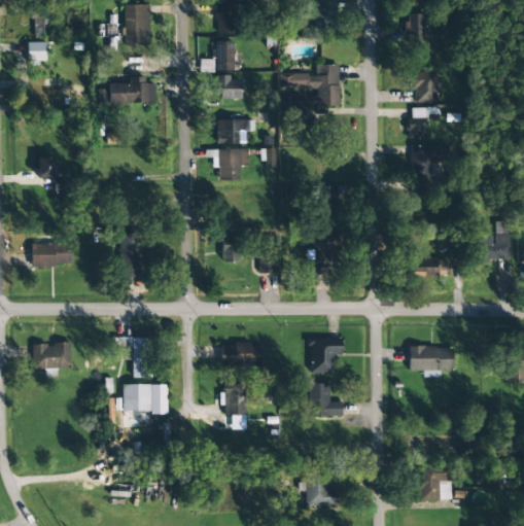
[(37,36),(54,35),(53,0),(31,0),(32,3),(37,3),(37,36)]
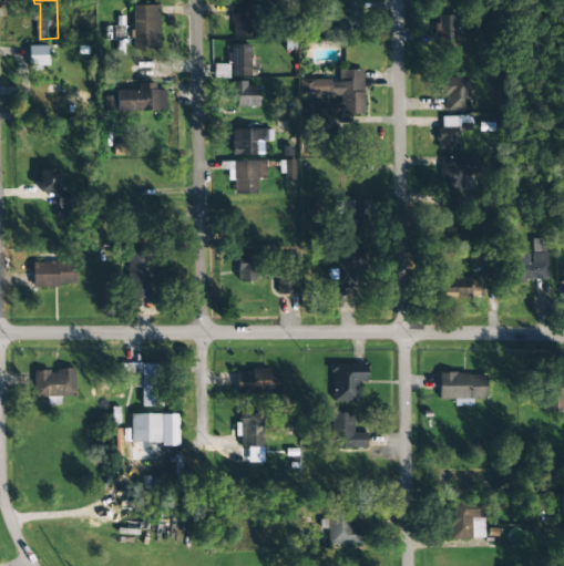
[(362,34),(361,0),(339,1),(340,35),(362,34)]
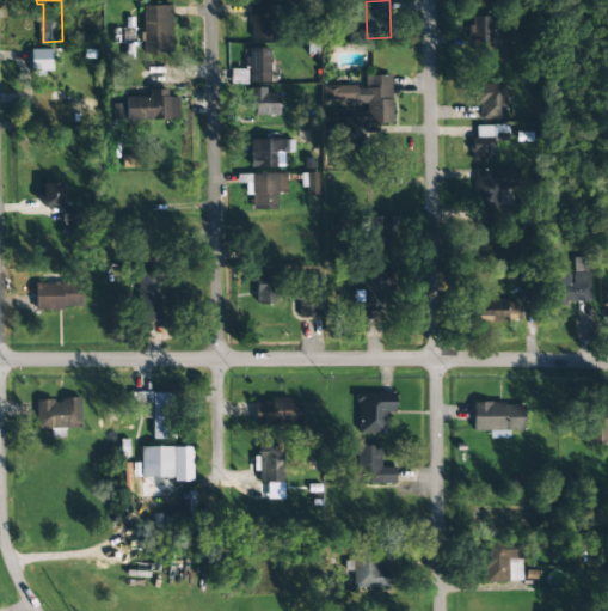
[(252,4),(253,38),(275,38),(275,4),(252,4)]
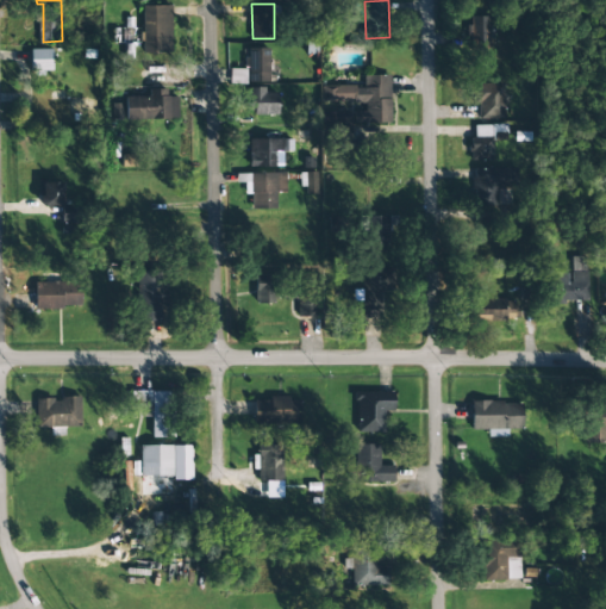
[(147,53),(174,51),(174,5),(145,6),(147,53)]
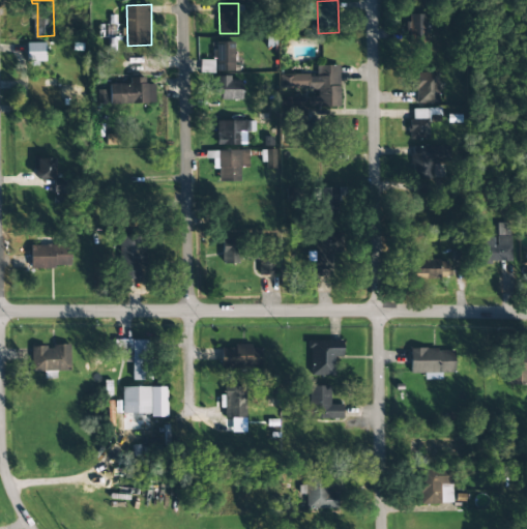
[(428,15),(413,13),(412,38),(427,38),(428,15)]
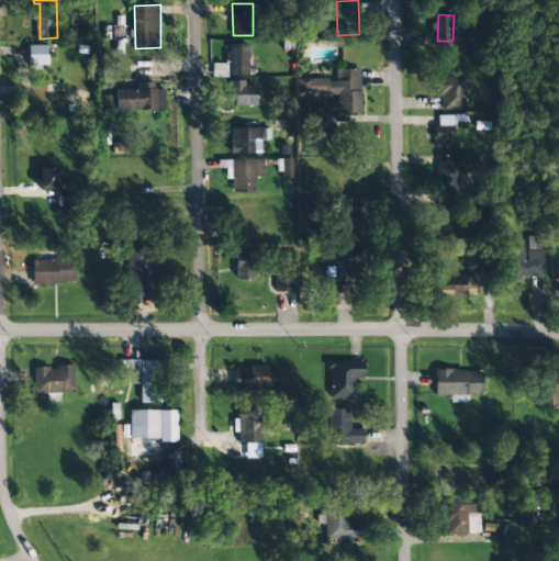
[(134,37),(134,27),(125,27),(126,15),(118,15),(118,37),(134,37)]
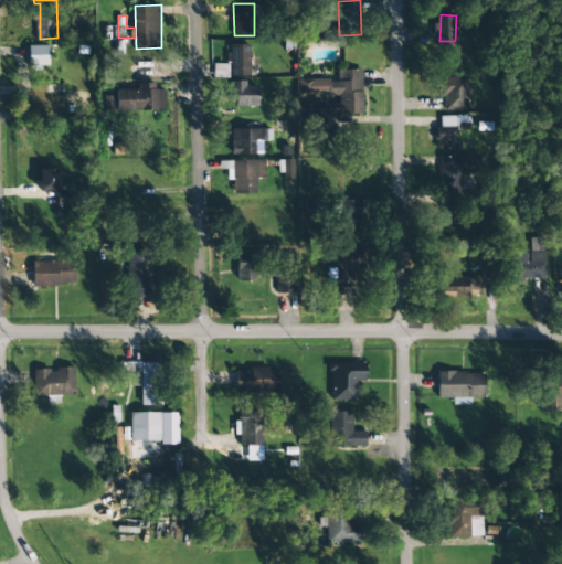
[(51,45),(31,44),(31,64),(51,64),(51,45)]
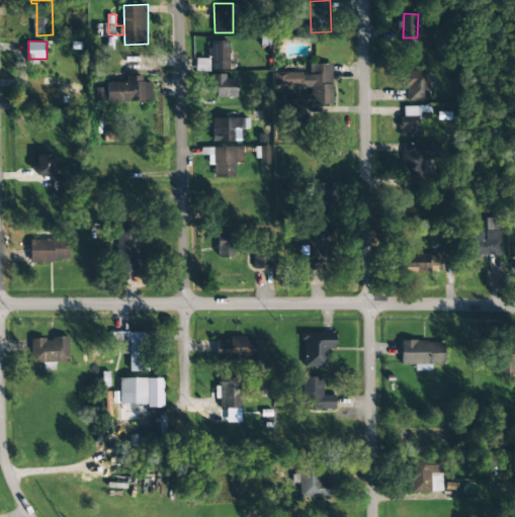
[(334,63),(312,64),(312,72),(276,72),(276,87),(313,86),(314,93),(303,94),(303,104),(335,104),(334,63)]
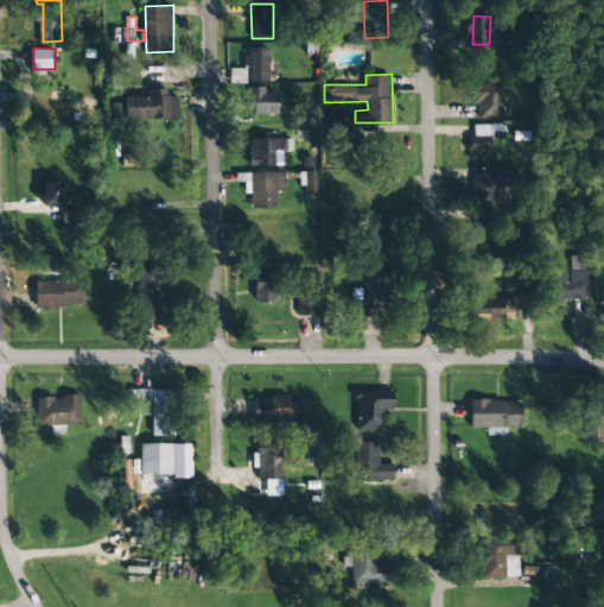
[(506,118),(506,82),(474,83),(474,103),(479,103),(479,118),(506,118)]
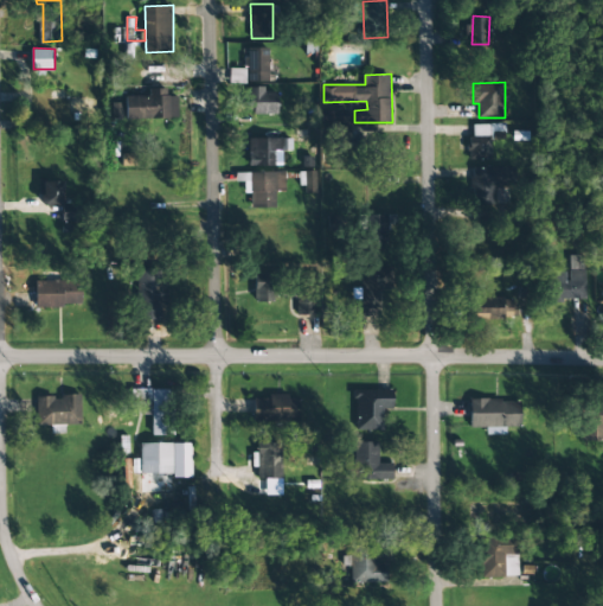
[(280,113),(278,91),(267,91),(267,87),(250,87),(250,113),(280,113)]
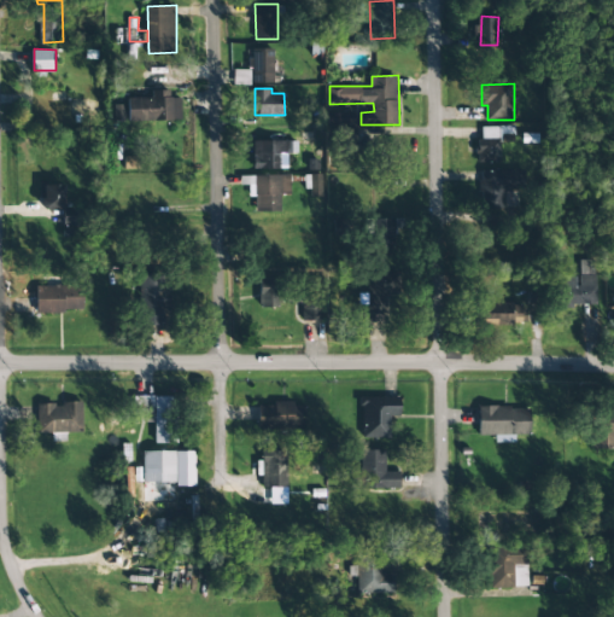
[(183,120),(183,97),(173,98),(171,89),(153,89),(153,97),(129,97),(129,104),(116,105),(116,121),(183,120)]
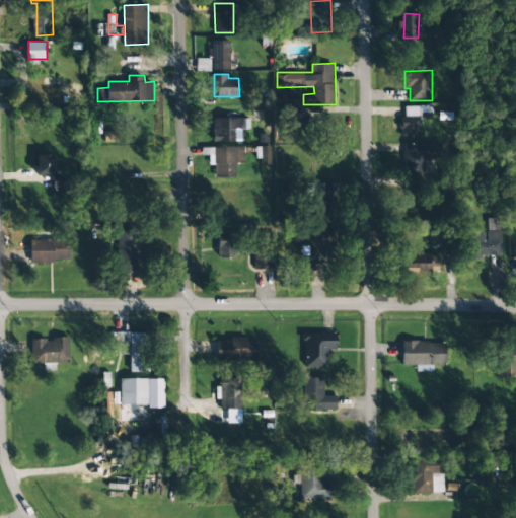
[(286,121),(301,121),(300,93),(277,94),(277,104),(286,104),(286,121)]
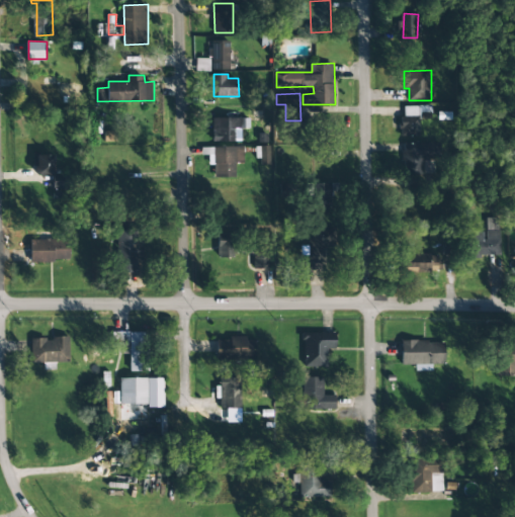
[(402,136),(422,136),(421,115),(434,114),(433,104),(406,105),(406,116),(402,117),(402,136)]
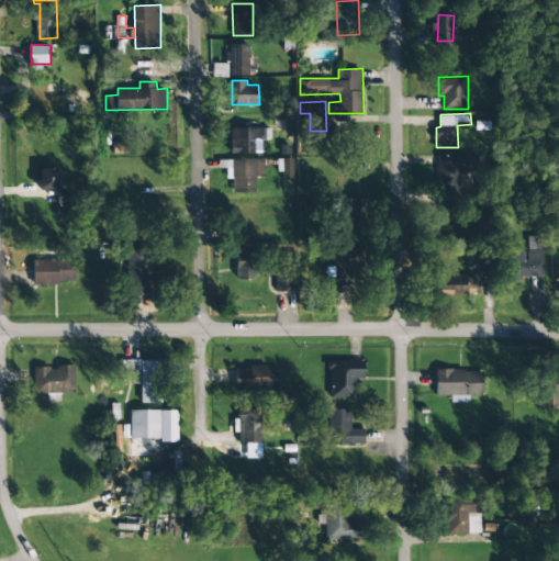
[(233,153),(258,153),(257,138),(272,138),(272,127),(233,127),(233,153)]
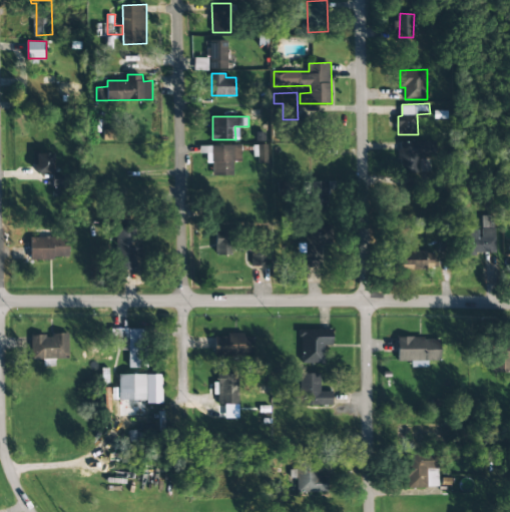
[(422,170),(435,170),(434,140),(399,141),(400,170),(422,170)]
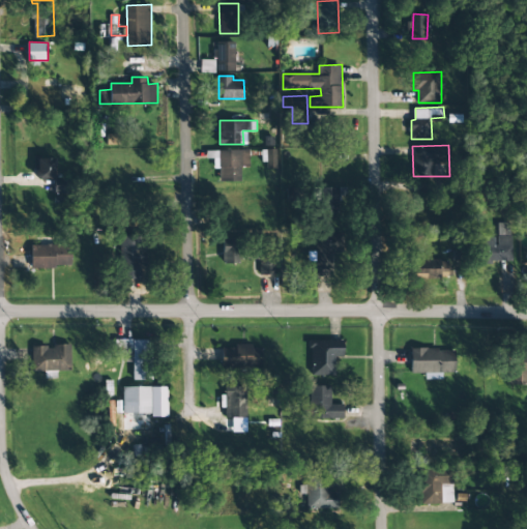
[(251,149),(208,150),(208,157),(215,157),(215,168),(221,168),(222,181),(242,181),(242,167),(251,166),(251,149)]
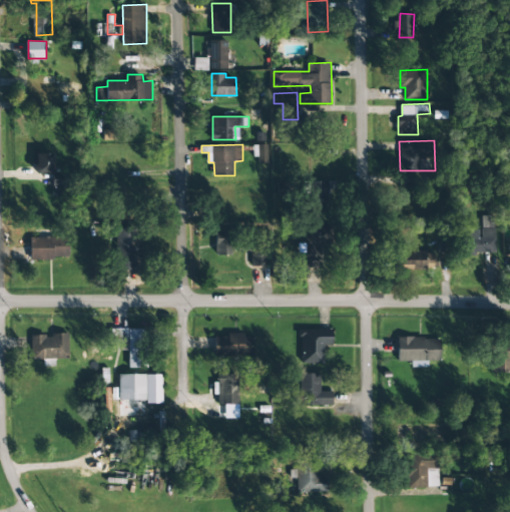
[(55,153),(37,153),(37,173),(55,173),(55,153)]
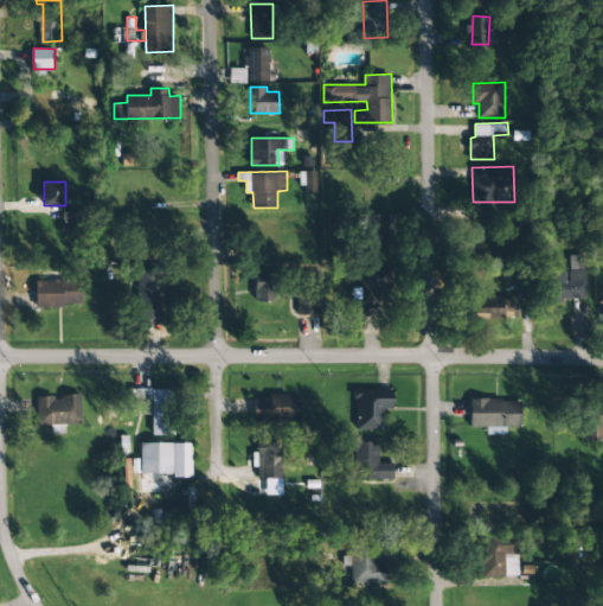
[(390,215),(369,214),(367,243),(389,243),(390,215)]
